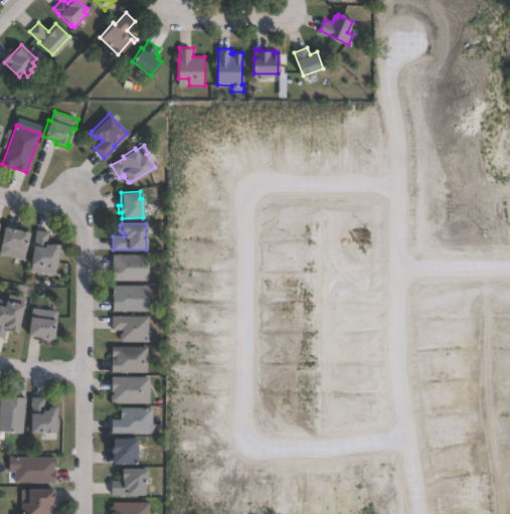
[(26,249),(24,260),(0,253),(2,245),(0,244),(0,239),(3,226),(28,232),(24,249),(26,249)]
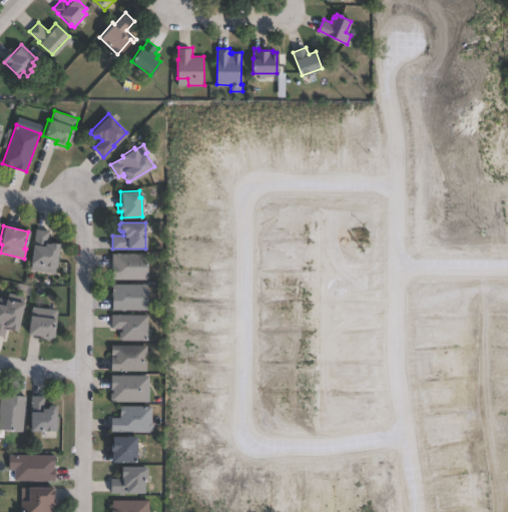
[(48,243),(49,243),(49,241),(58,243),(54,266),(56,266),(55,274),(31,270),(32,264),(29,264),(32,243),(34,244),(36,228),(50,230),(48,243)]
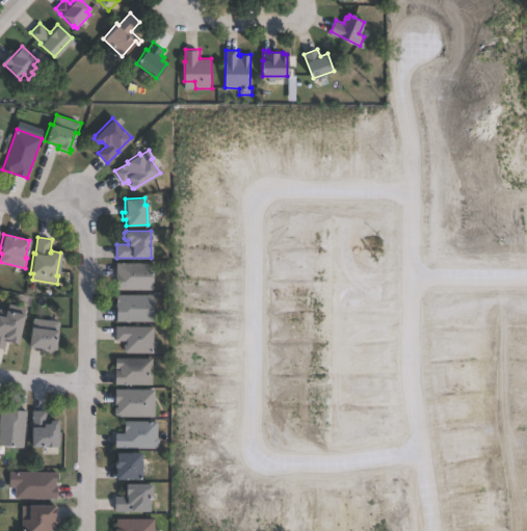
[(155,289),(116,289),(117,263),(155,263),(155,289)]
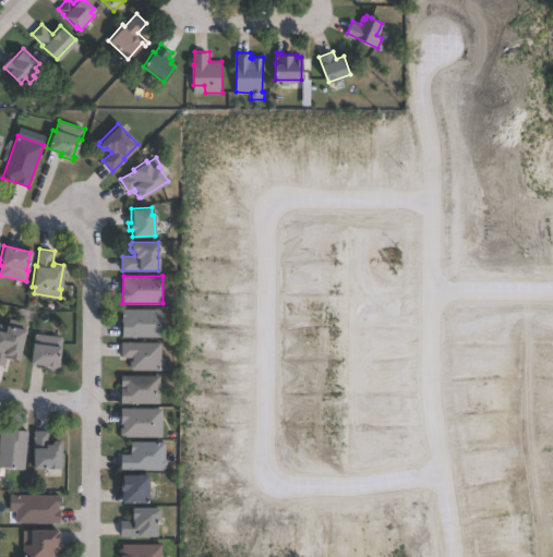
[(161,310),(161,337),(122,337),(123,309),(161,310)]
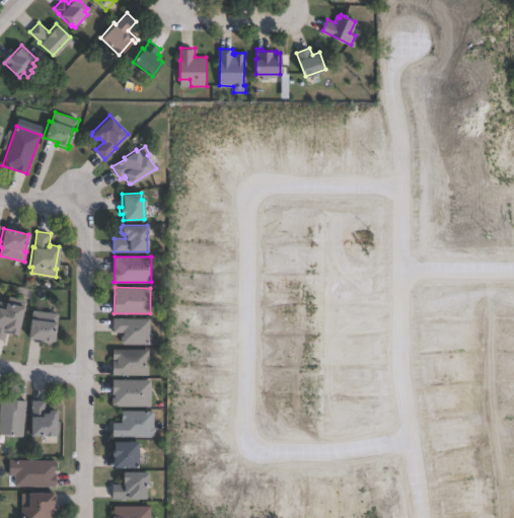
[(25,300),(24,307),(22,307),(15,335),(7,333),(5,341),(0,339),(0,308),(3,309),(5,302),(8,303),(9,296),(25,300)]
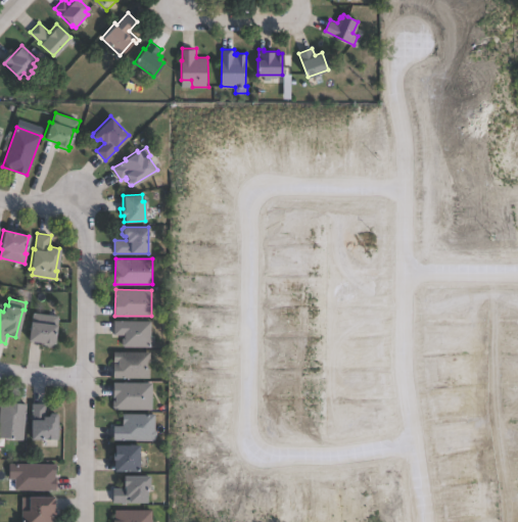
[(59,316),(58,326),(55,326),(53,343),(55,343),(55,348),(41,346),(41,342),(27,340),(30,322),(32,322),(33,313),(59,316)]
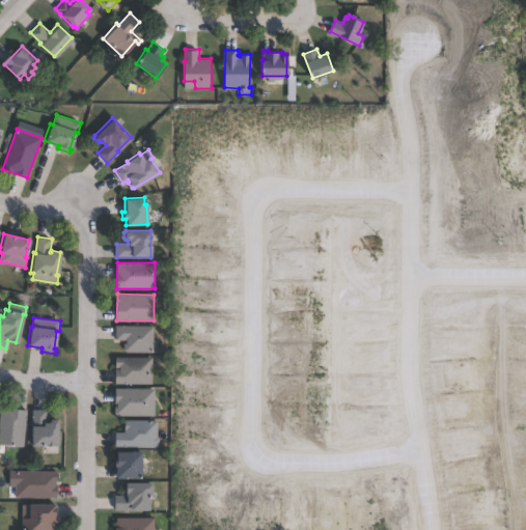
[(155,326),(155,352),(127,352),(125,350),(125,345),(126,343),(126,340),(116,340),(116,326),(155,326)]
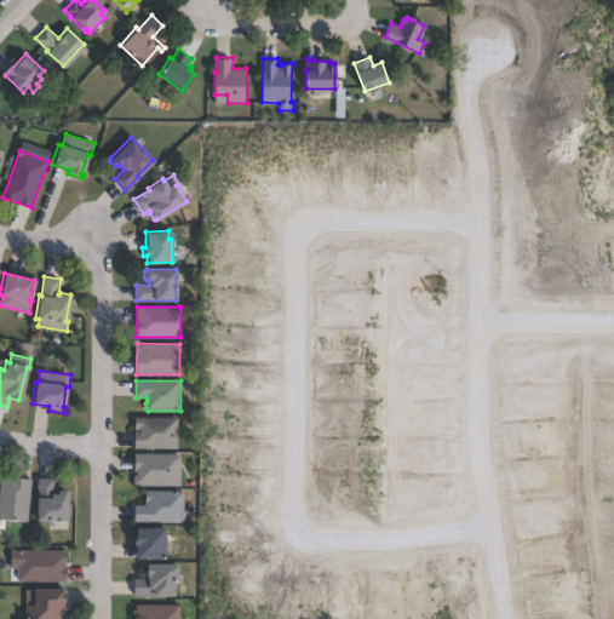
[(176,425),(176,437),(178,437),(178,448),(135,448),(135,431),(141,431),(141,429),(136,429),(136,417),(179,417),(179,425),(176,425)]
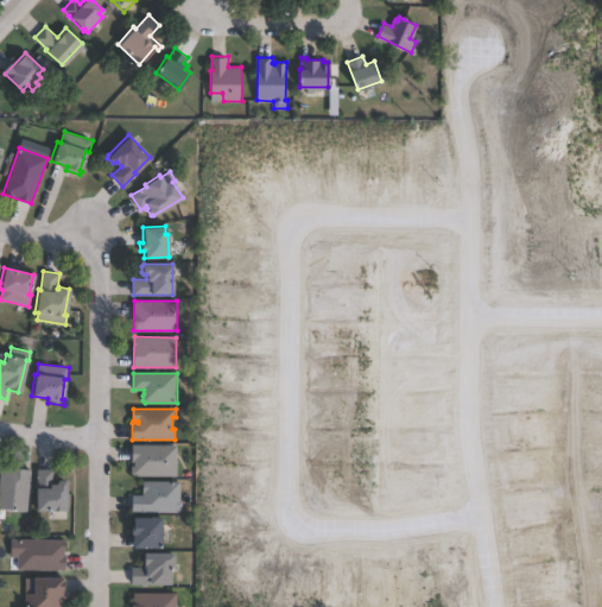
[(178,446),(178,476),(135,475),(135,461),(132,461),(132,446),(178,446)]
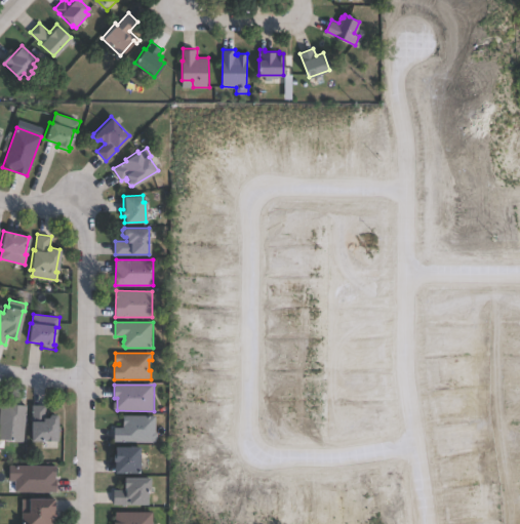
[(27,405),(24,442),(0,440),(0,415),(1,403),(27,405)]
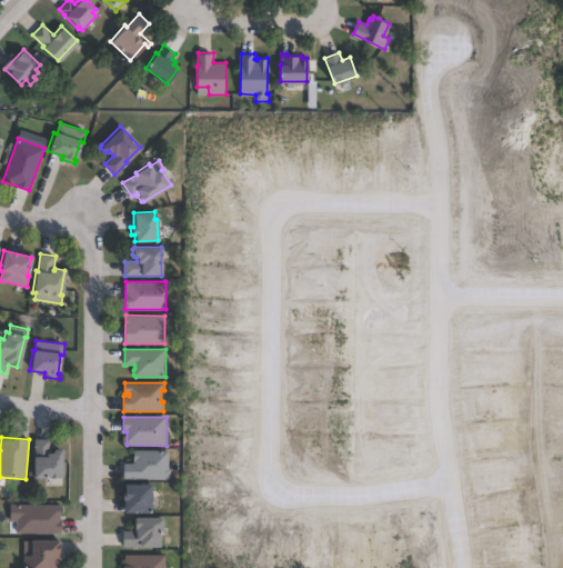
[(50,439),(49,454),(51,454),(51,452),(52,449),(59,450),(61,452),(61,478),(31,478),(32,457),(34,457),(36,439),(50,439)]
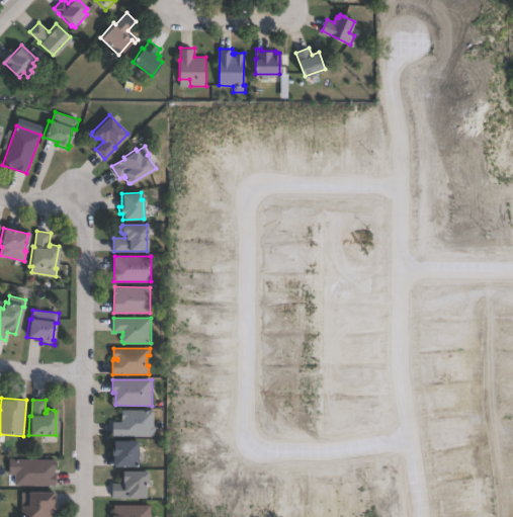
[(155,436),(113,436),(113,423),(121,423),(122,410),(154,411),(154,426),(156,427),(156,432),(155,434),(155,436)]
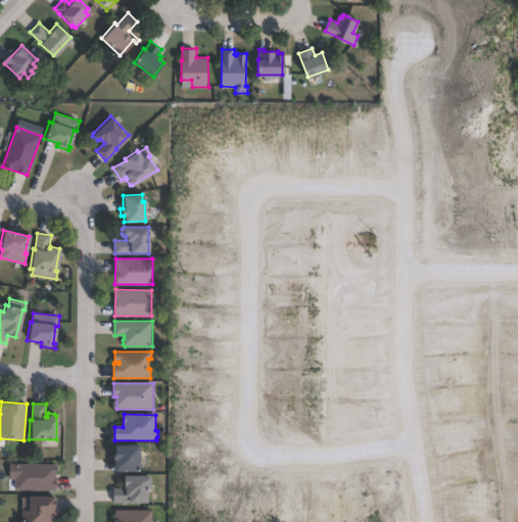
[(139,472),(113,472),(113,445),(139,445),(139,472)]
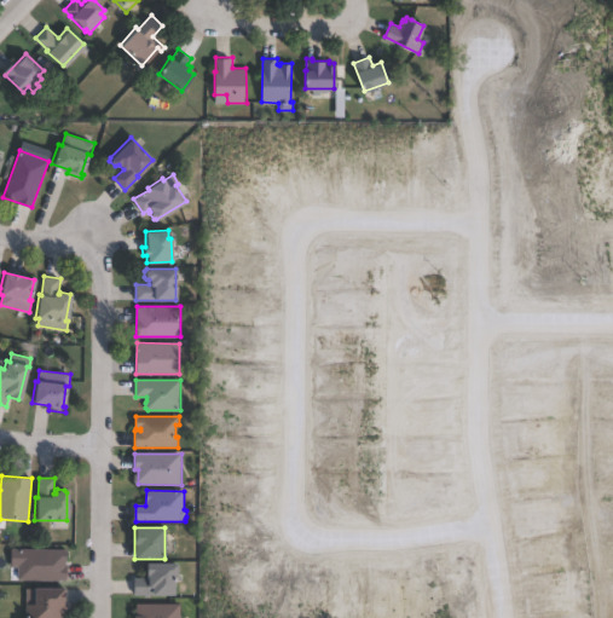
[(68,549),(67,581),(18,581),(19,553),(22,553),(22,549),(68,549)]
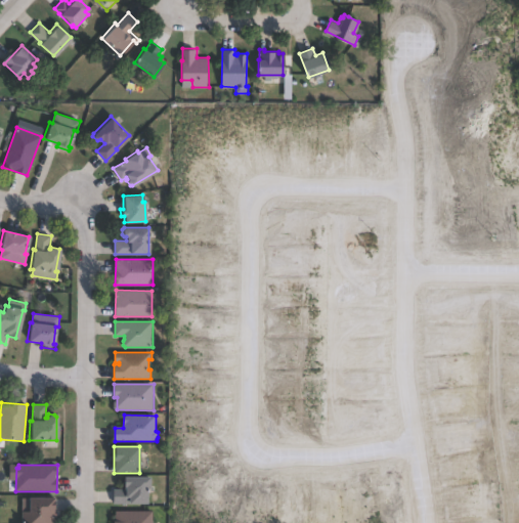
[(146,504),(114,504),(114,489),(123,489),(123,477),(149,477),(149,488),(146,488),(146,504)]
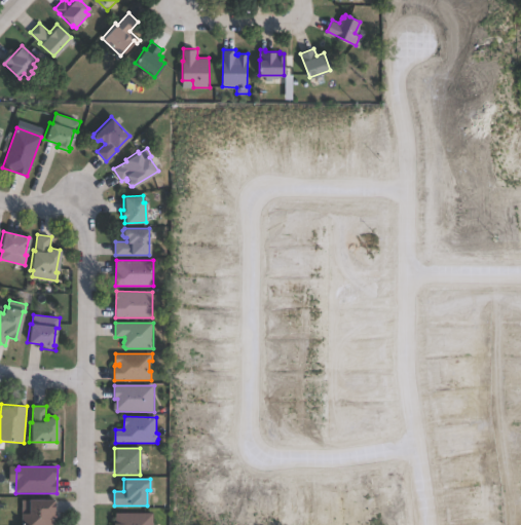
[(54,513),(54,519),(53,519),(53,524),(24,524),(24,515),(23,515),(23,499),(53,500),(52,512),(54,513)]
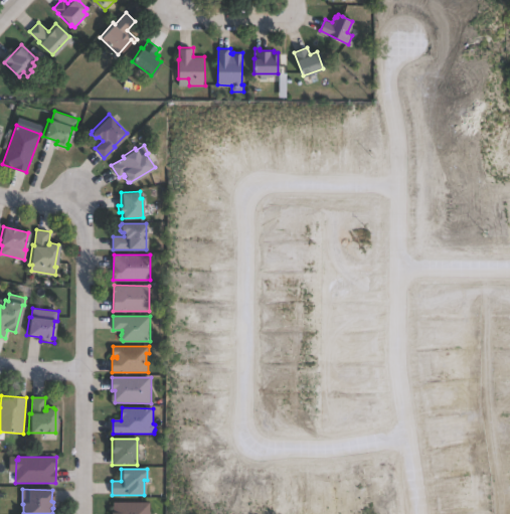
[(150,513),(111,513),(112,512),(114,512),(114,502),(150,503),(150,513)]
